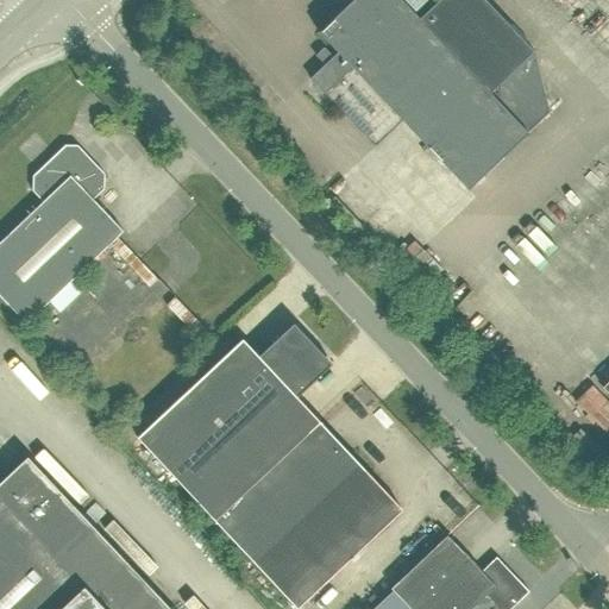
[(484,0),(438,0),(419,19),(400,0),(352,0),(319,33),(337,52),(332,57),(324,49),(315,56),(324,66),(309,79),(375,148),(402,121),(468,190),(527,133),(489,94),(533,51),(484,0)]
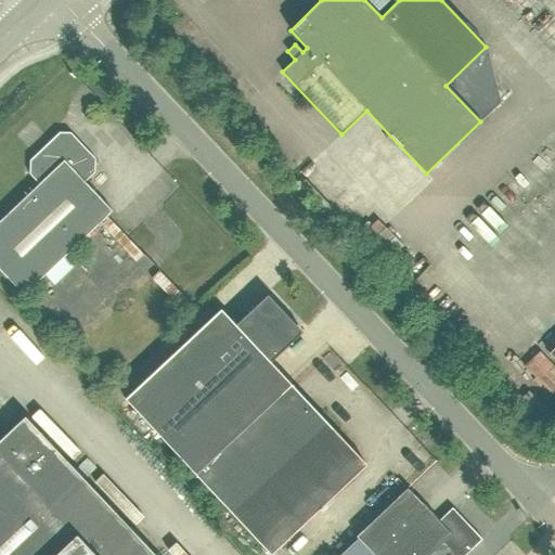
[(0,220),(0,271),(23,296),(112,211),(85,182),(94,172),(95,158),(71,132),(60,132),(29,160),(29,175),(38,184),(0,220)]
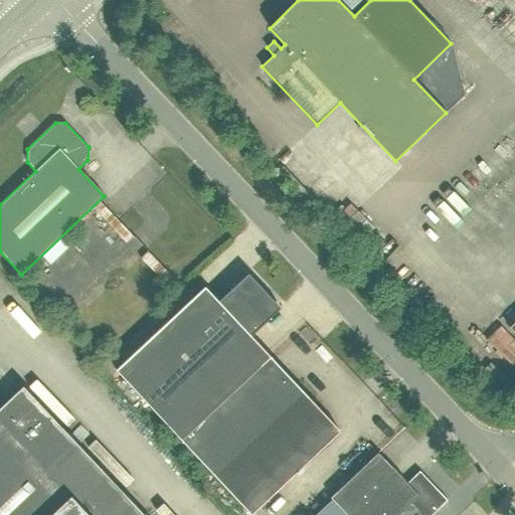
[(346,197),(333,207),(352,231),(365,221),(346,197)]
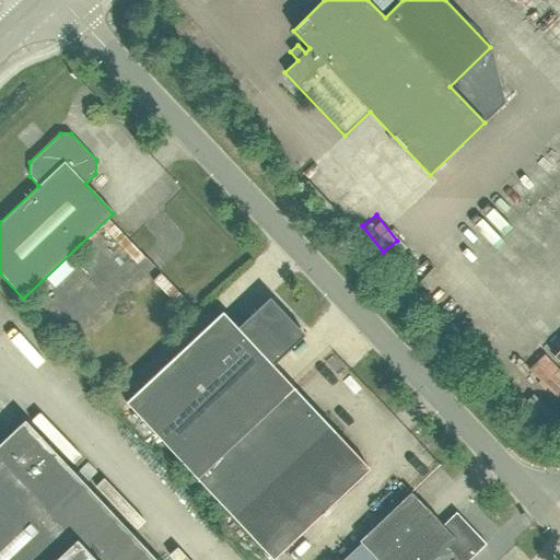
[(172,290),(150,268),(121,295),(143,317),(172,290)]
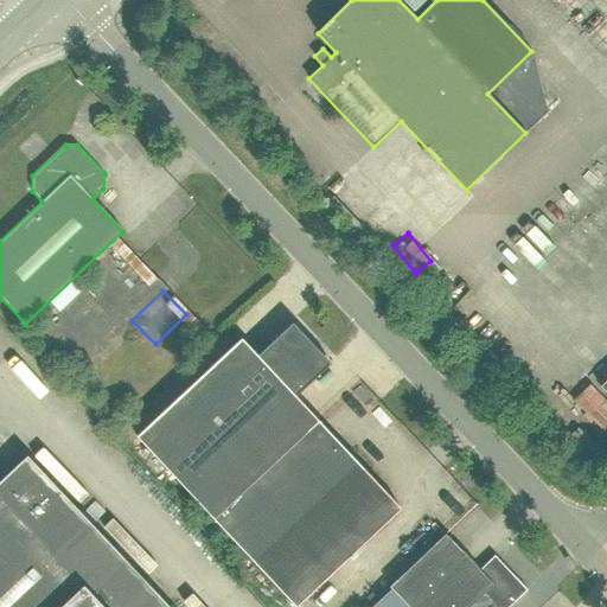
[(136,436),(213,519),(318,421),(294,396),(328,364),(291,324),(257,356),(241,339),(136,436)]
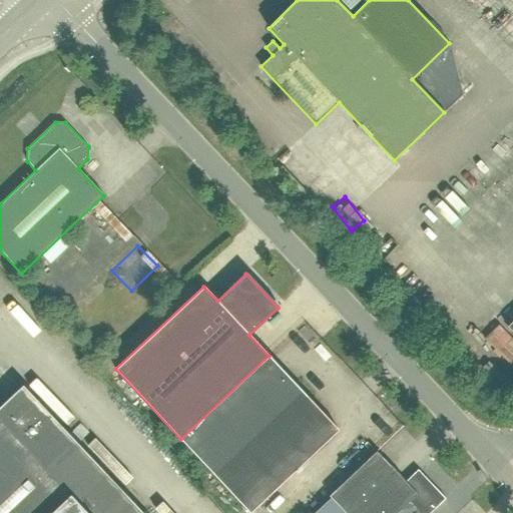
[(79,330),(86,323),(73,309),(66,316),(79,330)]
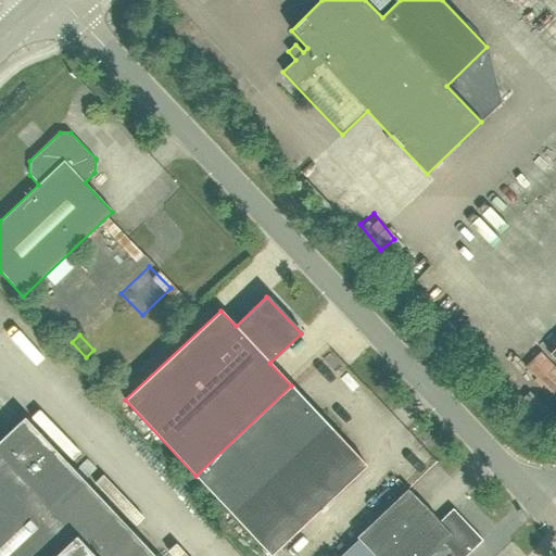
[(270,555),(366,466),(291,386),(196,476),(270,555)]
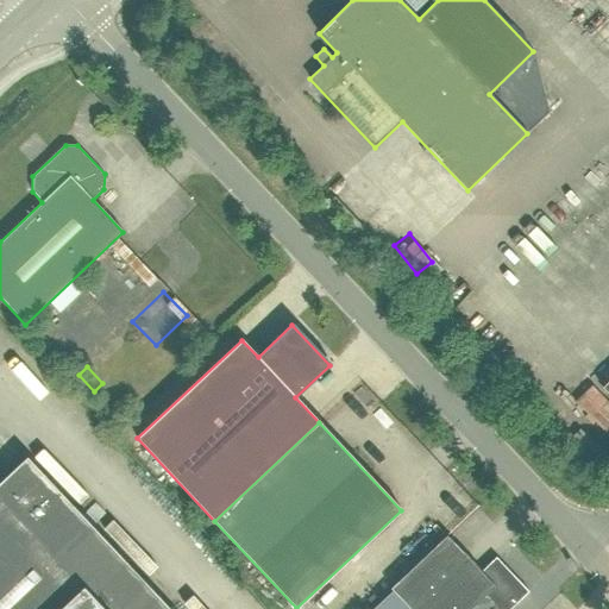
[(0,608),(169,608),(27,458),(0,483),(0,608)]
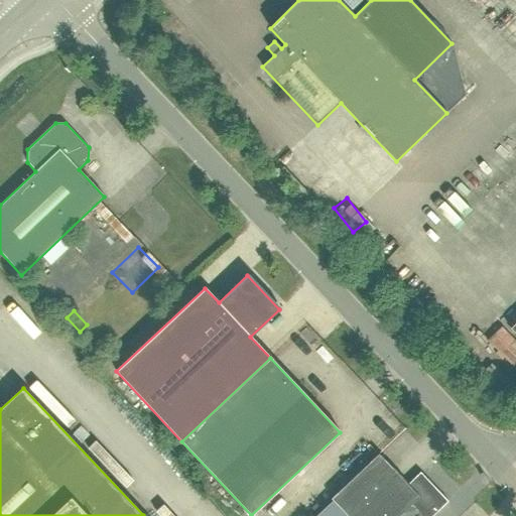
[(414,478),(407,484),(378,454),(331,499),(347,515),(398,515),(411,504),(422,515),(431,515),(447,501),(425,478),(414,478)]
